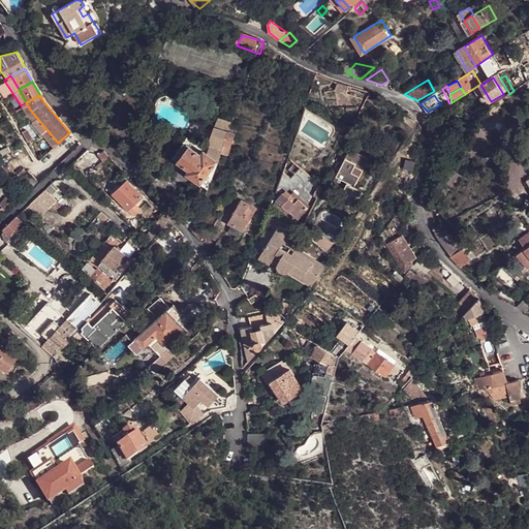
[(41,133),(47,129),(30,110),(26,102),(21,105),(30,120),(41,133)]
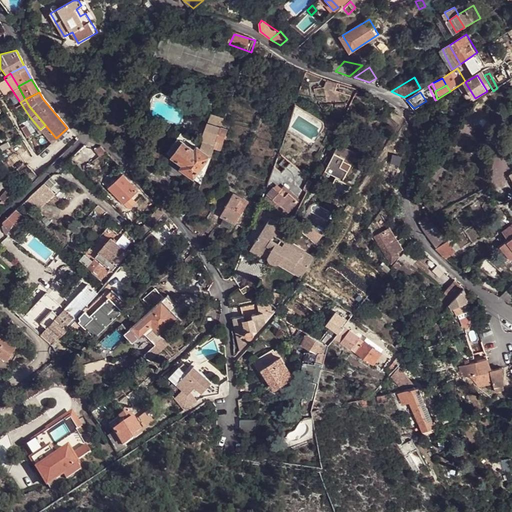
[(425,115),(421,109),(416,112),(419,118),(425,115)]
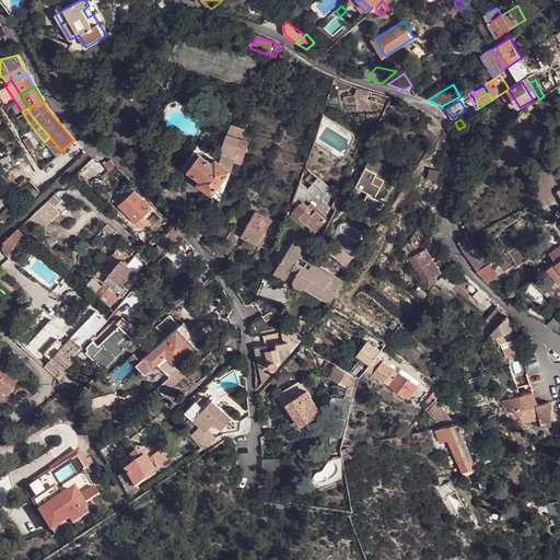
[(228,154),(229,154),(236,158),(238,152),(244,138),(234,135),(228,154)]
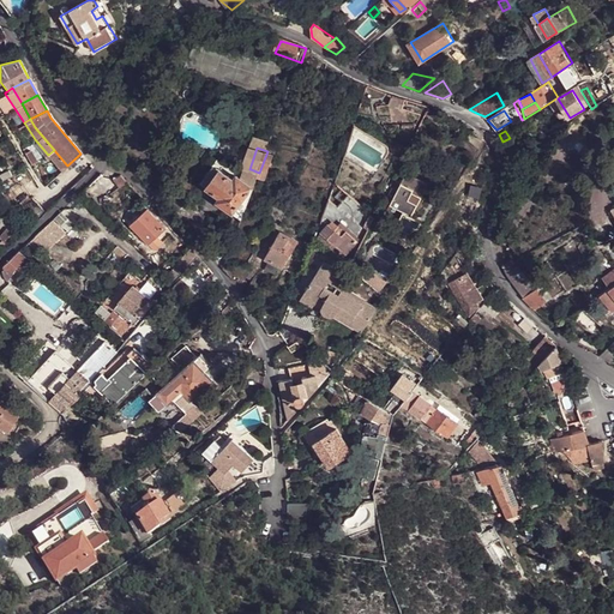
[(61,170),(67,166),(54,150),(48,155),(61,170)]
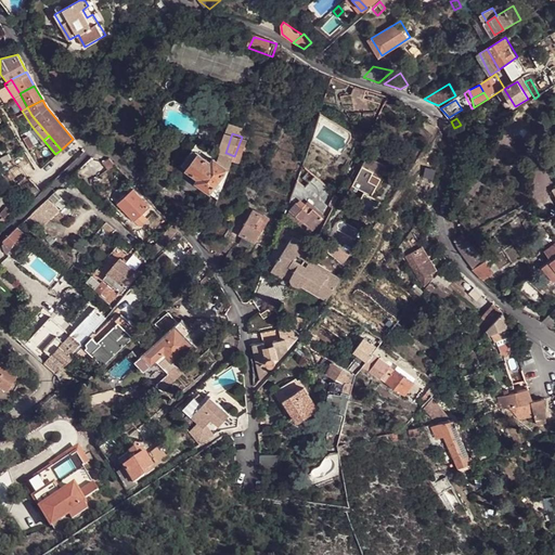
[(248,140),(242,137),(236,151),(244,153),(248,140)]
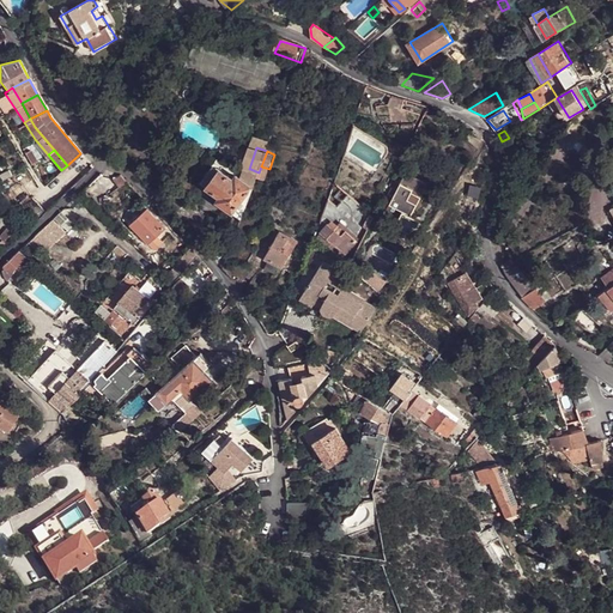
[(258,177),(265,180),(269,169),(261,167),(259,173),(258,177)]
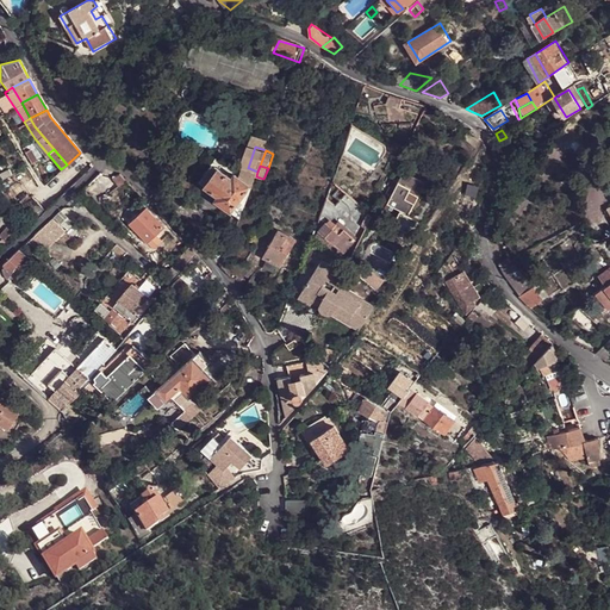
[(207,186),(221,195),(235,179),(221,168),(207,186)]
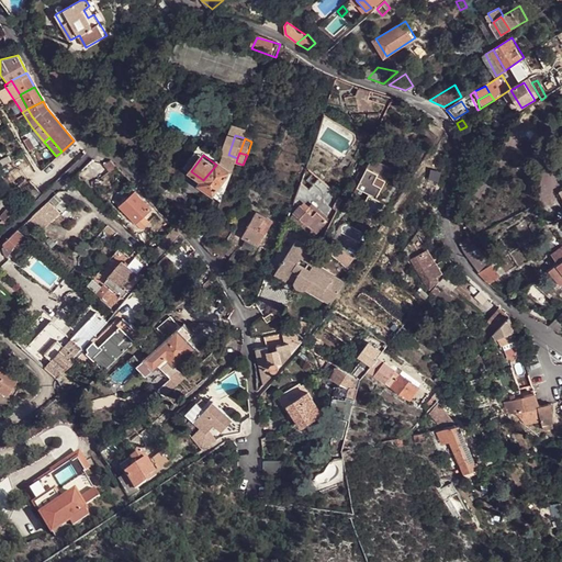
[(237,158),(229,155),(226,166),(231,170),(233,171),(236,163),(237,158)]
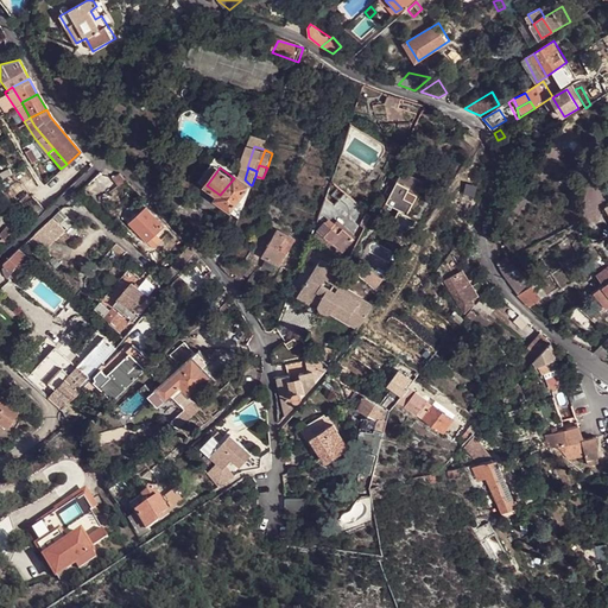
[(232,209),(240,200),(245,192),(249,184),(245,179),(235,175),(234,178),(220,195),(217,198),(232,209)]
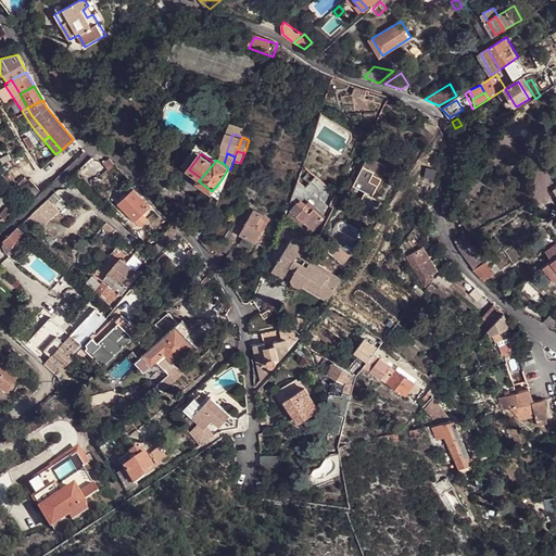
[(375,171),(365,165),(363,168),(358,176),(355,182),(354,185),(351,190),(362,197),(363,205),(370,209),(379,203),(381,197),(375,193),(379,185),(381,180),(382,178),(374,174),(375,171)]
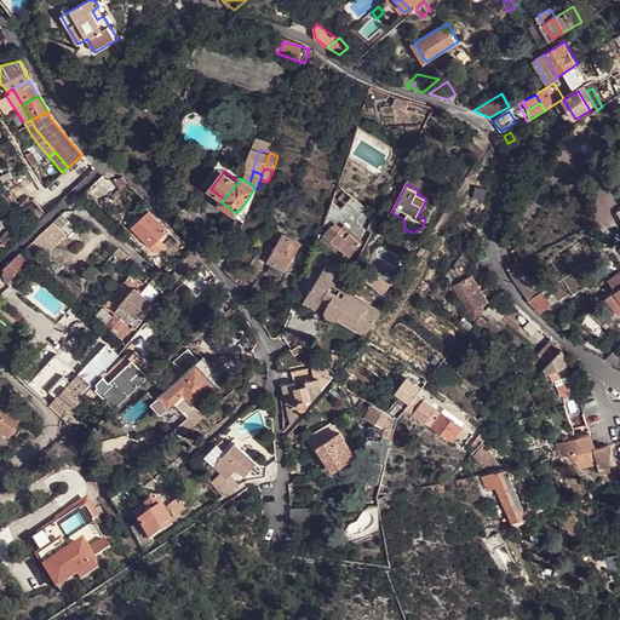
[(148,245),(164,229),(145,210),(130,225),(148,245)]
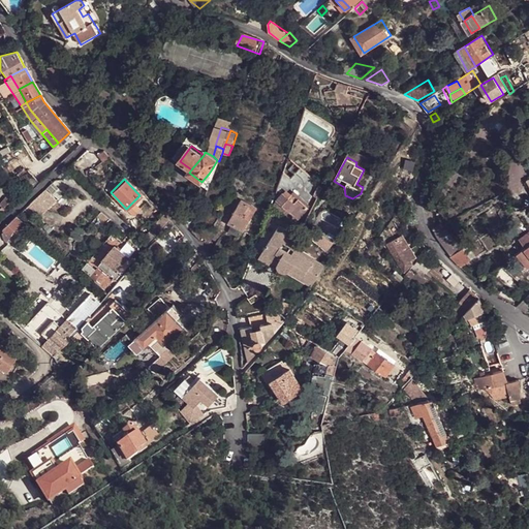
[(297,192),(299,195),(304,190),(297,182),(283,192),(290,198),(297,192)]
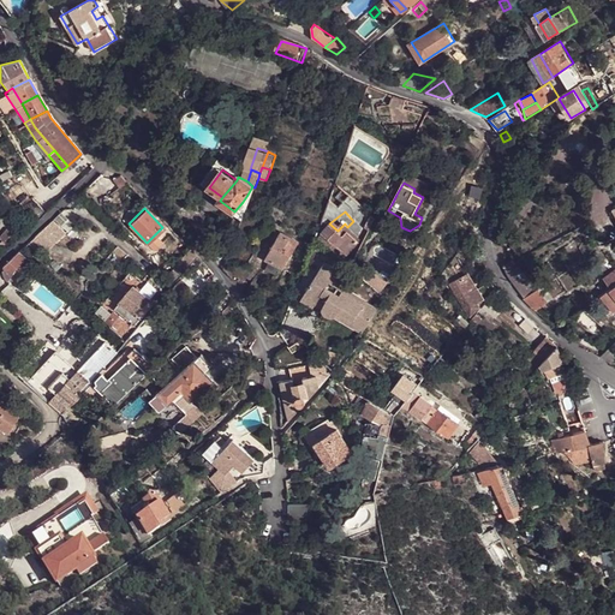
[(19,220),(25,227),(27,228),(34,221),(27,214),(19,220)]
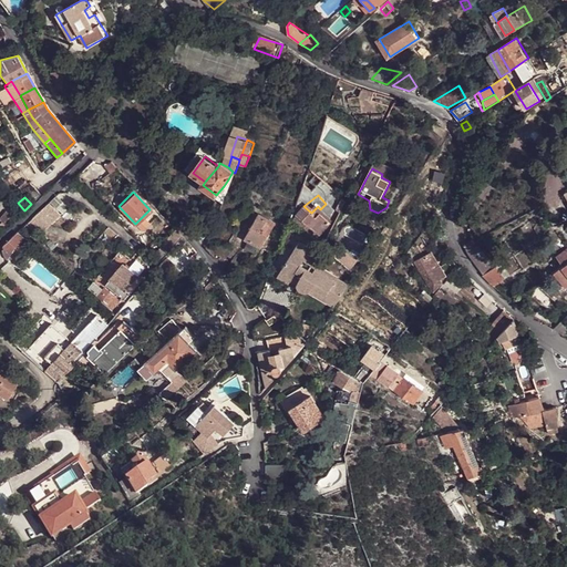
[(48,224),(58,213),(48,202),(37,212),(48,224)]
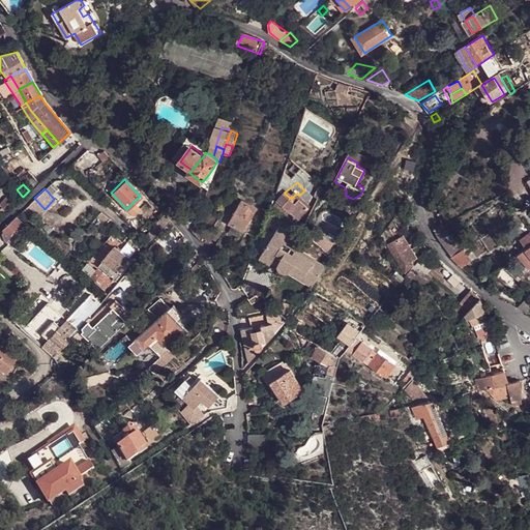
[(18,200),(22,196),(17,189),(12,195),(18,200)]
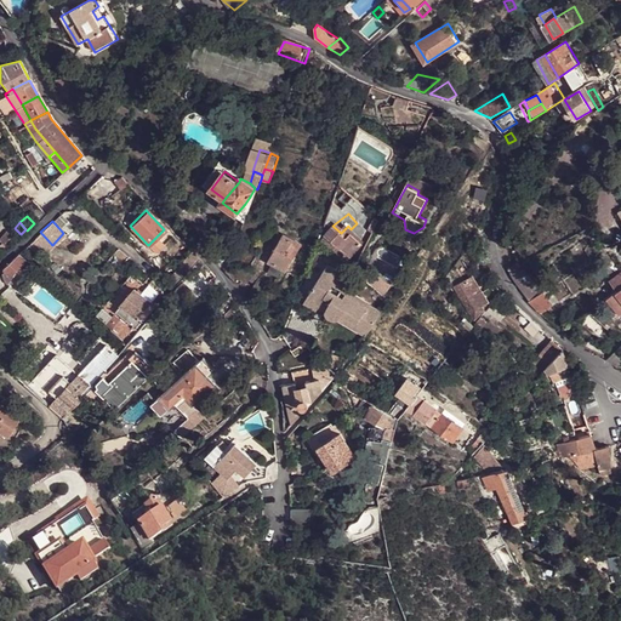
[(341,233),(332,226),(324,234),(326,235),(337,246),(346,238),(341,233)]
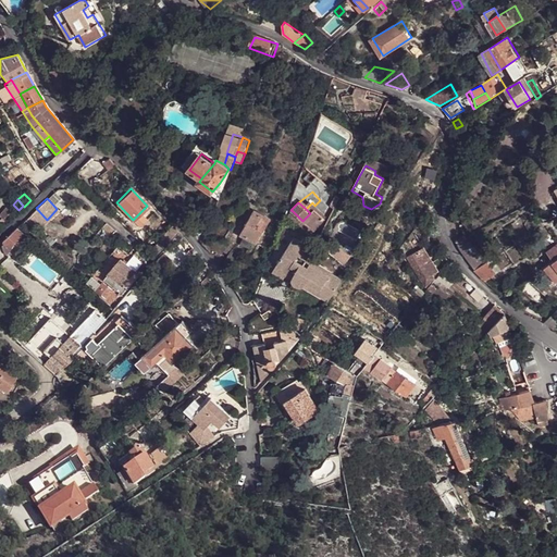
[(310,213),(316,208),(314,206),(312,202),(306,209),(310,213)]
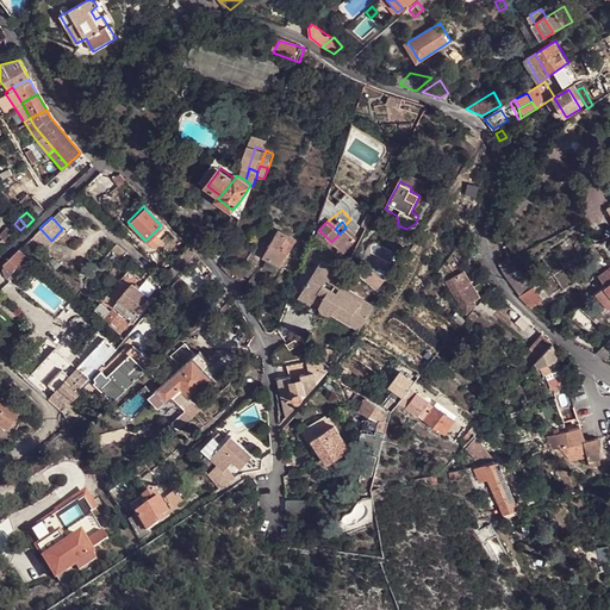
[(342,250),(355,237),(346,228),(340,234),(331,242),(334,243),(342,250)]
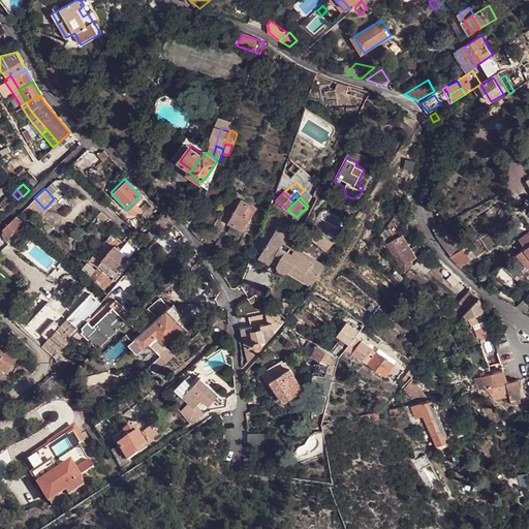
[(230,222),(232,223),(244,230),(244,229),(256,208),(243,199),(230,222)]
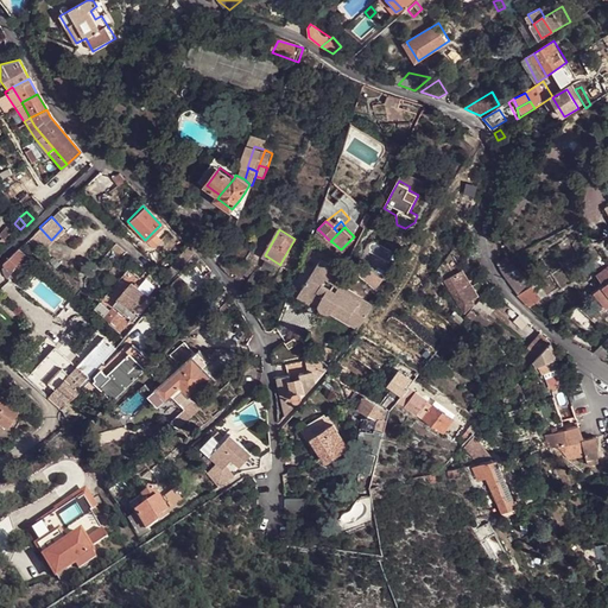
[(315,236),(329,248),(333,242),(330,241),(320,230),(315,236)]
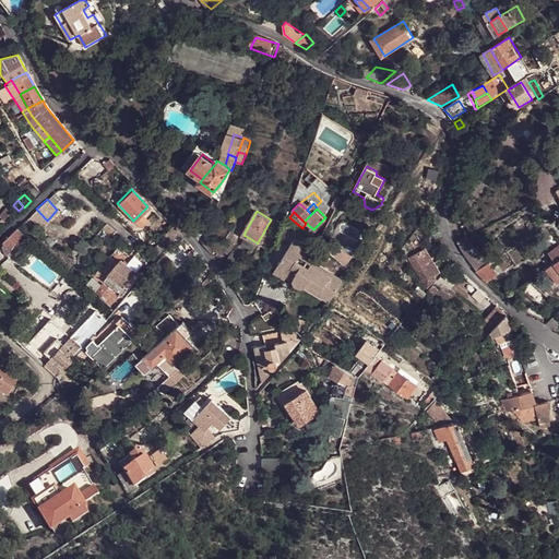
[(173,237),(178,232),(171,225),(167,230),(173,237)]
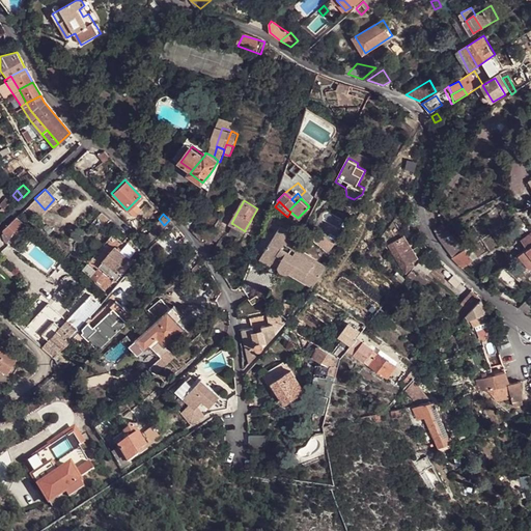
[(22,223),(16,216),(11,219),(18,226),(22,223)]
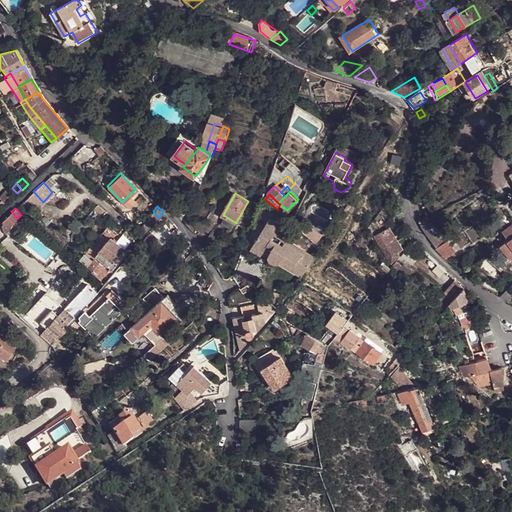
[(17,218),(11,211),(0,221),(5,225),(10,227),(11,223),(17,218)]
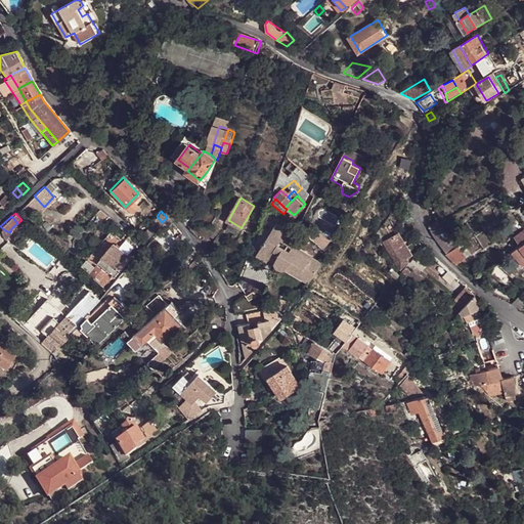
[(242,228),(230,221),(227,228),(241,235),(242,235),(246,230),(242,227),(242,228)]
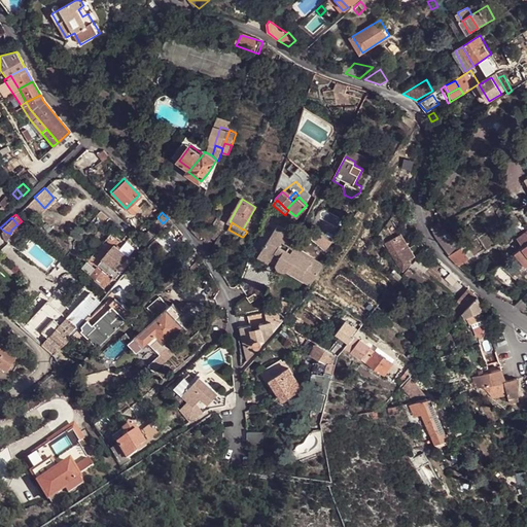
[(295,236),(277,224),(257,256),(269,262),(273,257),(278,260),(277,264),(277,266),(278,268),(280,271),(283,272),(285,272),(286,271),(288,271),(290,268),(312,282),(322,266),(312,260),(310,264),(291,252),(290,254),(279,248),(283,242),(290,246),(295,236)]
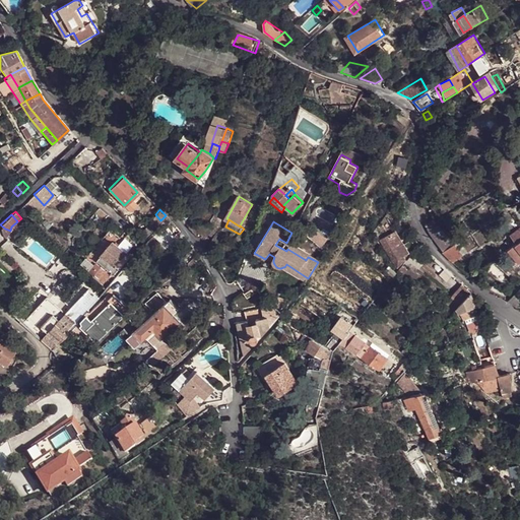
[(431,236),(441,229),(435,221),(426,226),(429,235),(431,236)]
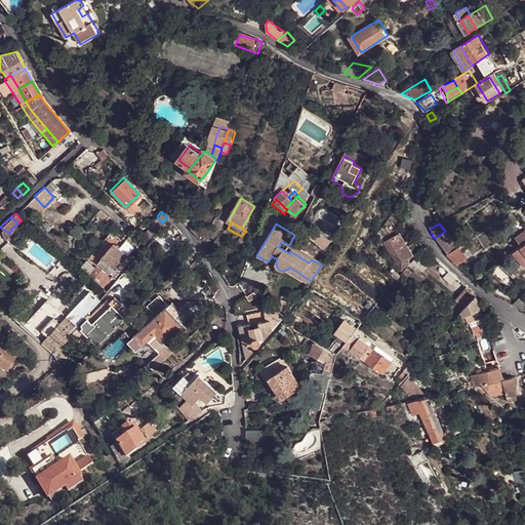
[(312,230),(308,236),(325,250),(330,241),(312,230)]
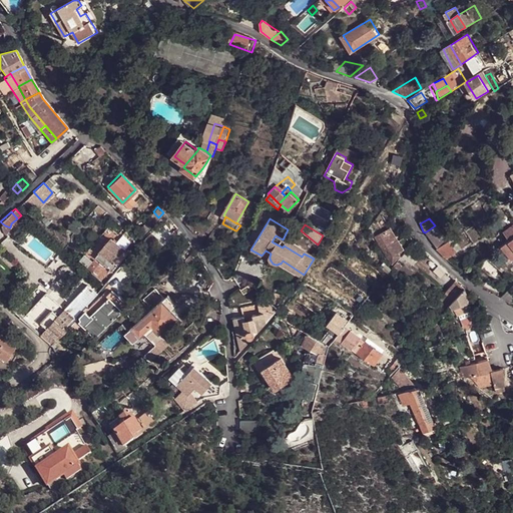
[(448,243),(435,225),(425,232),(431,241),(437,249),(448,243)]
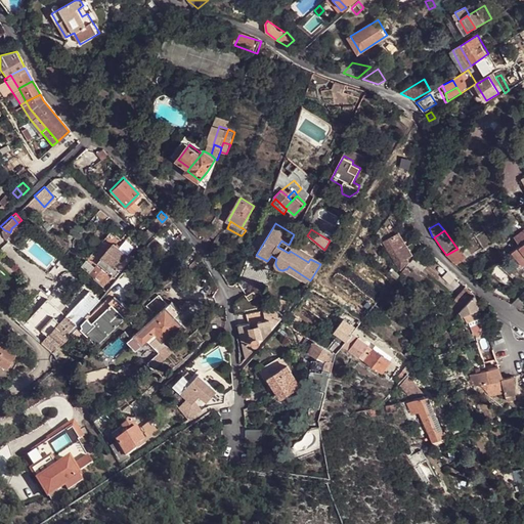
[(401,249),(405,247),(396,234),(393,236),(401,249)]
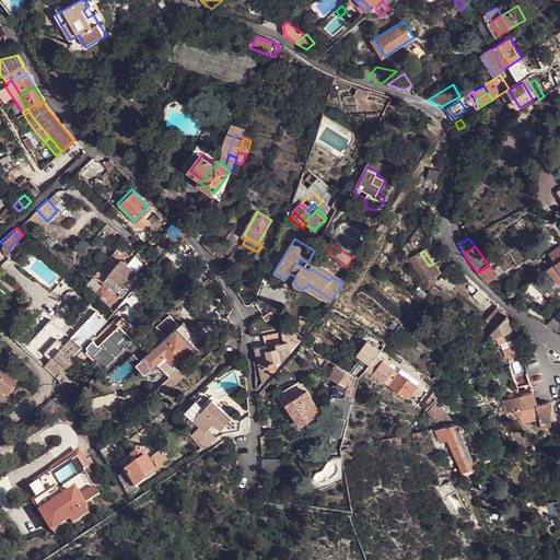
[(266,256),(258,252),(257,252),(253,260),(260,265),(266,256)]
